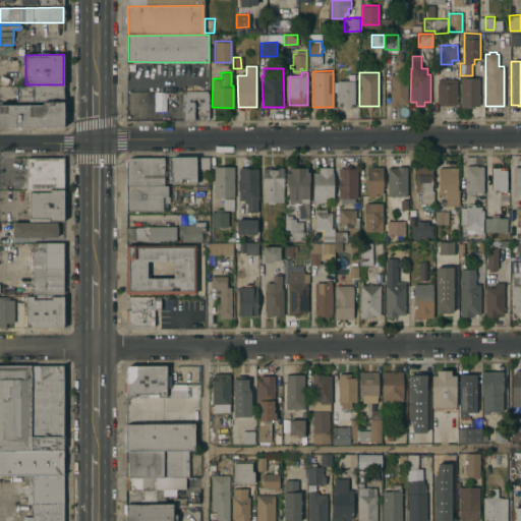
[(407,103),(400,103),(400,105),(390,105),(390,73),(407,73),(407,103)]
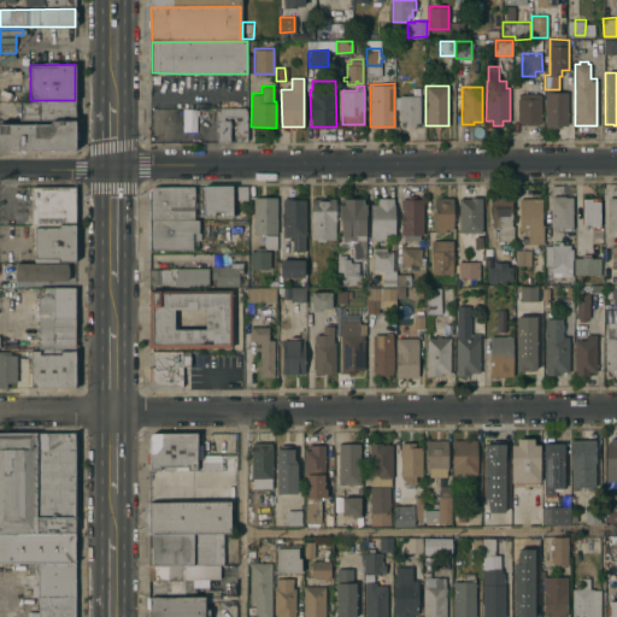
[(568,124),(562,124),(562,127),(553,127),(553,125),(545,125),(545,90),(568,90),(568,124)]
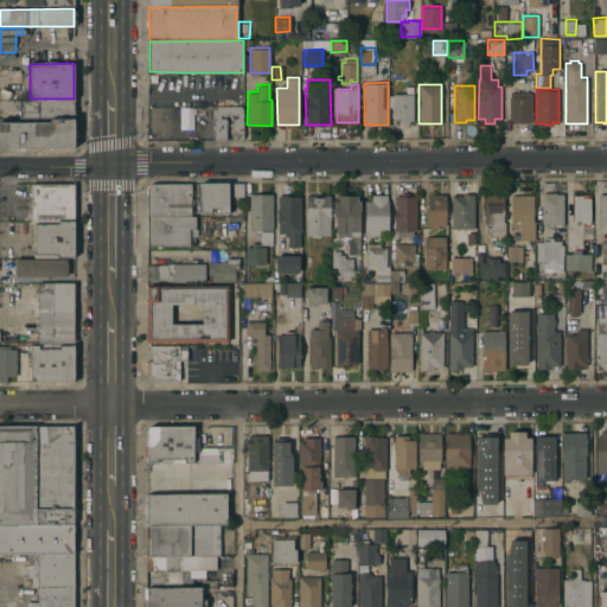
[(509,96),(510,96),(510,93),(532,91),(532,119),(530,119),(530,122),(511,122),(511,119),(509,119),(509,96)]
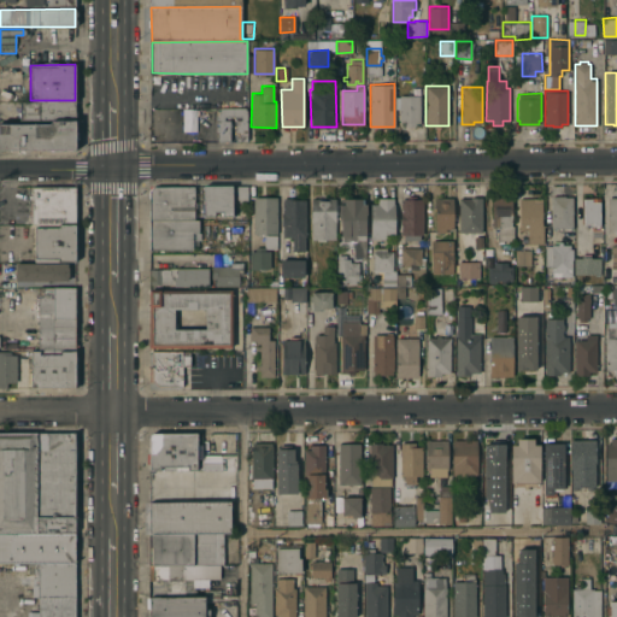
[(399,95),(419,95),(419,104),(422,104),(422,109),(419,109),(419,122),(416,122),(416,125),(404,125),(404,122),(399,122),(399,95)]
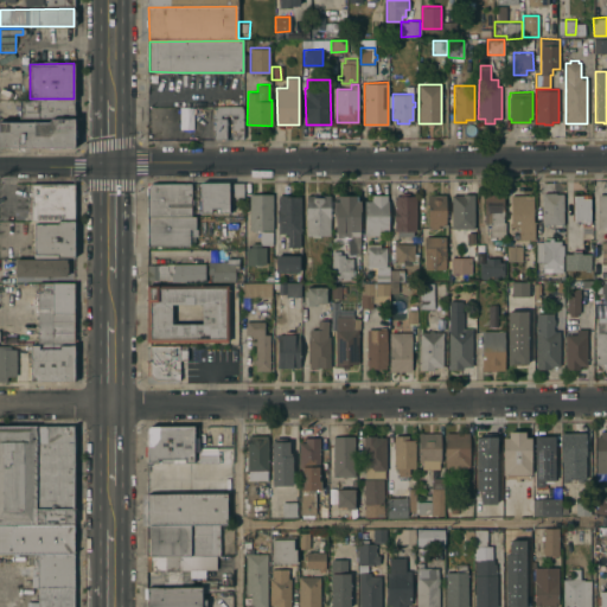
[(74,119),(19,119),(19,101),(74,100),(74,119)]
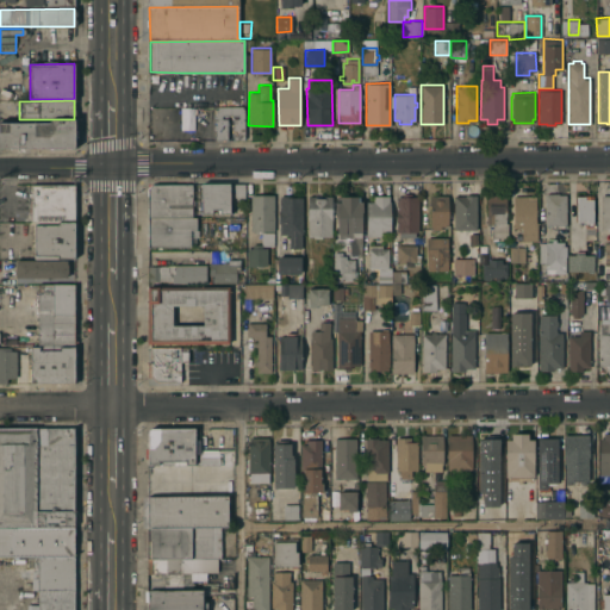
[(173,120),(188,120),(187,107),(173,109),(173,120)]
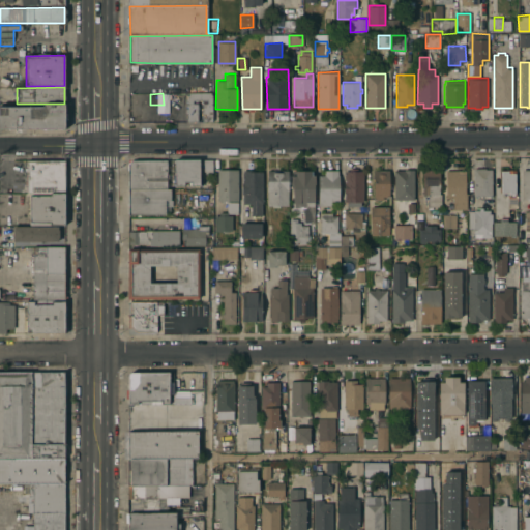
[(202,120),(202,102),(207,102),(207,99),(193,99),(193,102),(197,102),(197,120),(187,120),(187,94),(188,94),(188,93),(210,93),(210,94),(212,94),(212,120),(202,120)]
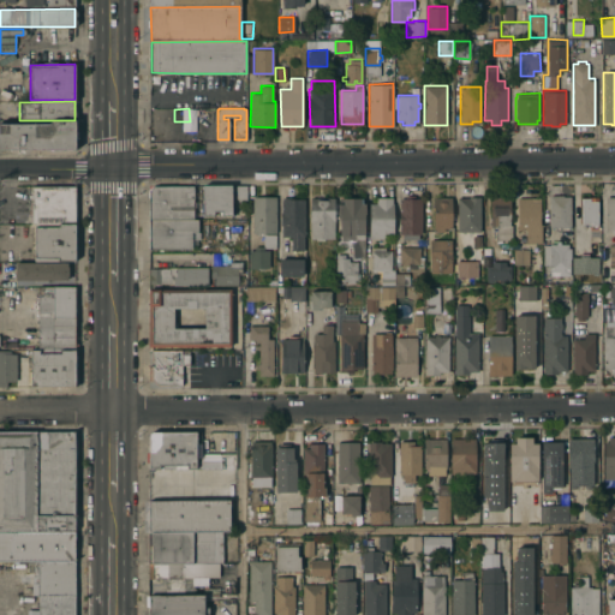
[(75,120),(75,130),(78,130),(78,137),(75,137),(75,148),(24,148),(24,153),(17,153),(17,148),(0,148),(0,123),(19,123),(19,120),(75,120)]
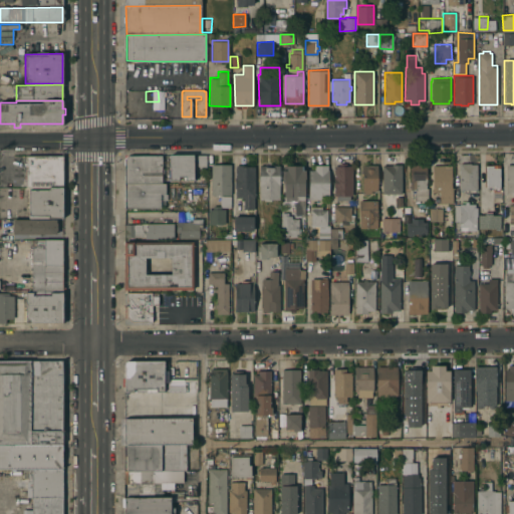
[(193,180),(185,180),(185,176),(178,176),(178,180),(169,180),(169,154),(193,154),(193,156),(193,180)]
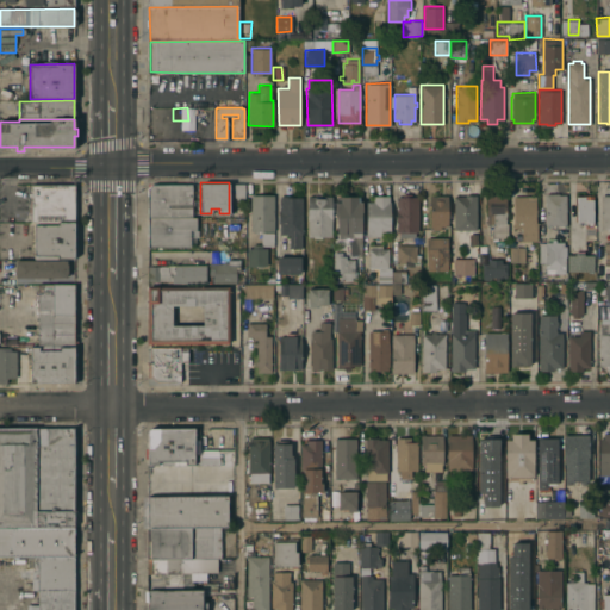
[(149,187),(150,186),(191,185),(191,217),(195,217),(195,218),(149,218),(149,187)]
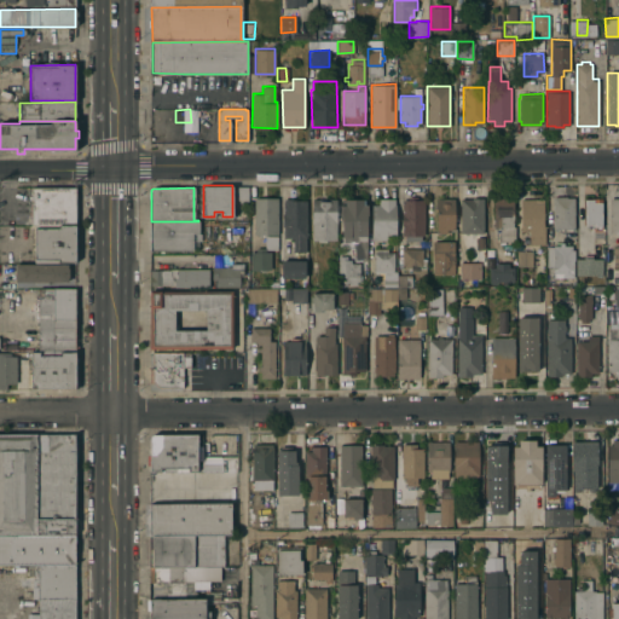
[(236,187),(248,187),(248,203),(239,203),(239,200),(236,200),(236,187)]
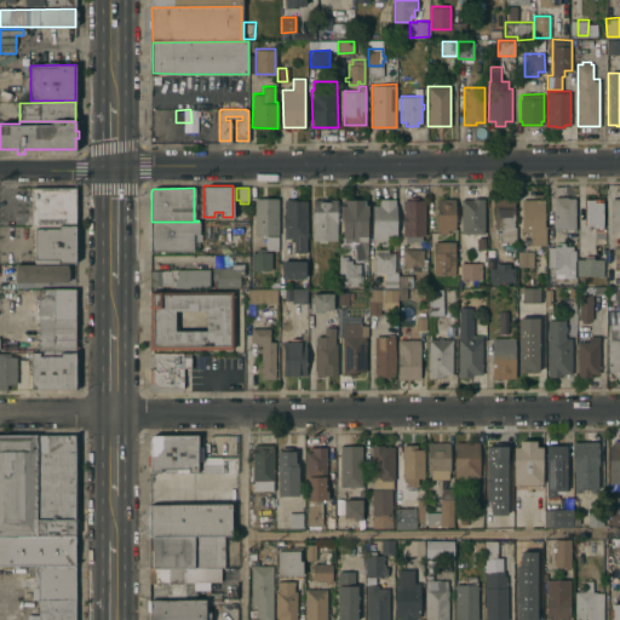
[(35,225),(30,225),(30,189),(75,189),(75,225),(35,225)]
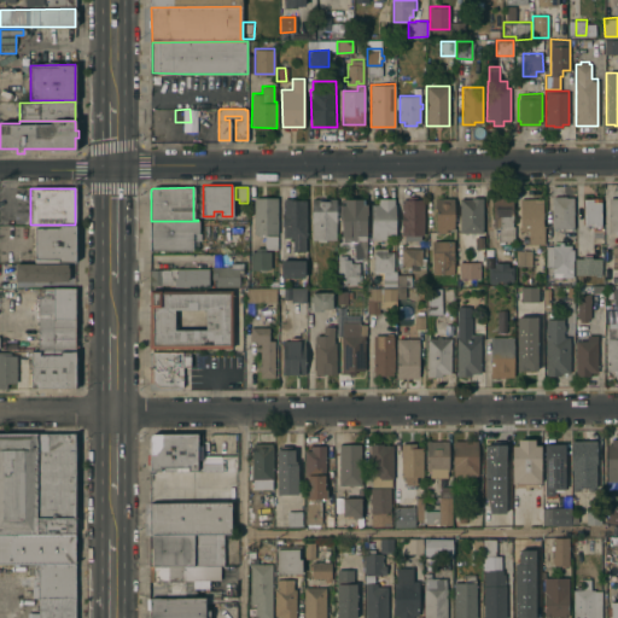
[(402,199),(407,199),(407,196),(417,196),(417,198),(424,198),(424,234),(420,234),(420,239),(404,239),(404,234),(402,234),(402,199)]
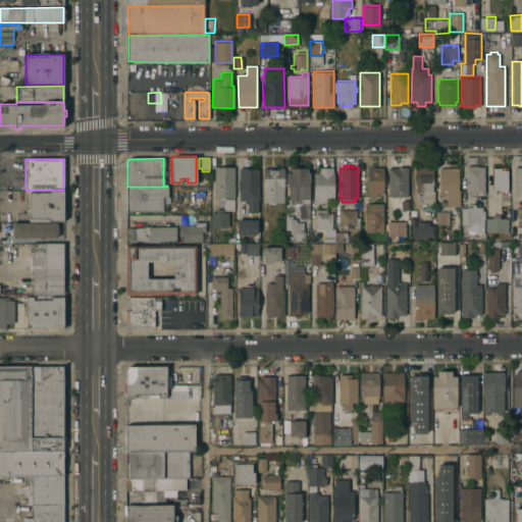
[(466,193),(466,165),(477,165),(477,166),(483,166),(484,193),(482,193),(482,194),(476,194),(476,193),(466,193)]
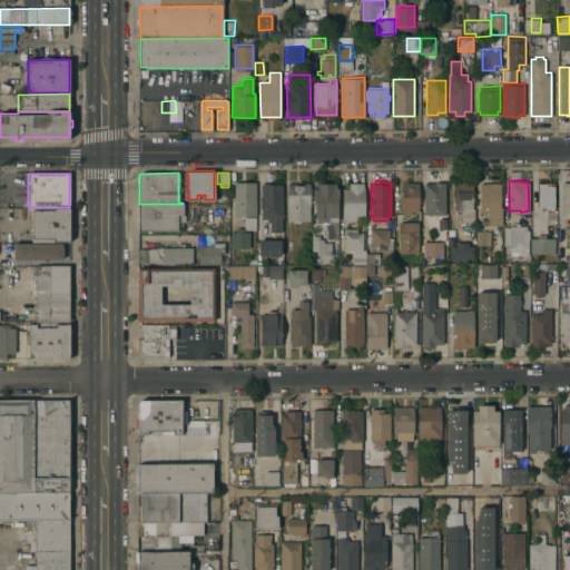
[(231,232),(235,232),(235,228),(242,228),(242,217),(238,217),(238,216),(234,216),(234,182),(255,182),(256,215),(245,216),(245,217),(256,217),(256,228),(245,228),(245,231),(249,231),(249,247),(245,247),(245,249),(241,249),(241,248),(231,248),(231,232)]
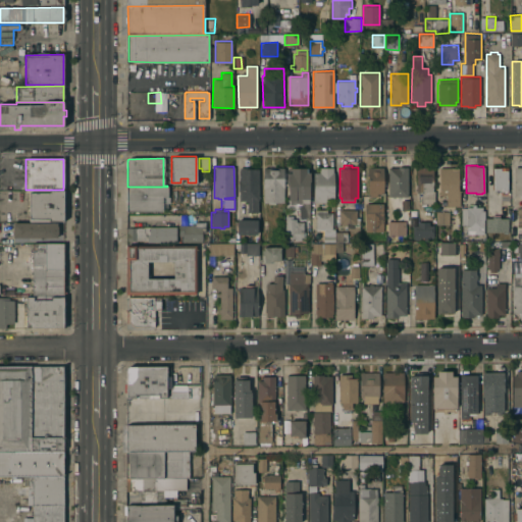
[(383,193),(376,193),(376,196),(367,196),(368,166),(383,166),(383,193)]
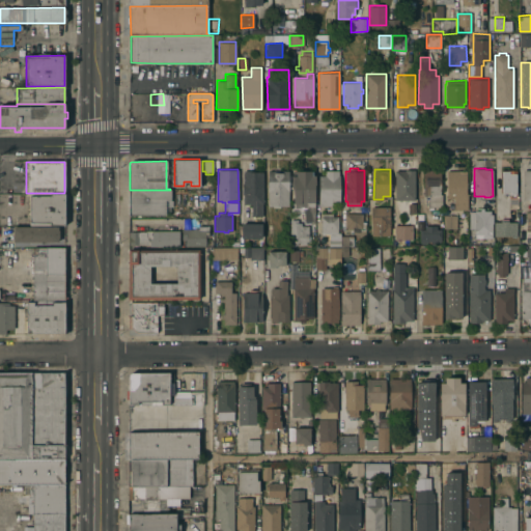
[(415,194),(413,194),(413,199),(395,199),(395,170),(404,170),(404,169),(415,169),(415,194)]
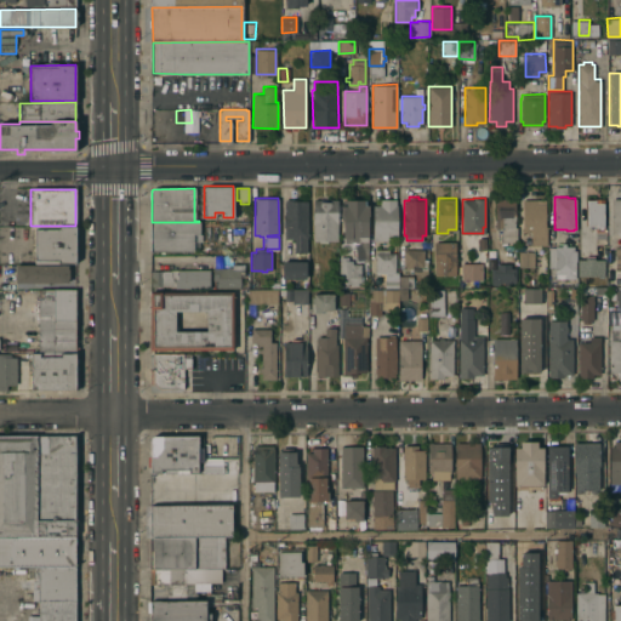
[(495,199),(501,199),(501,198),(510,198),(510,199),(514,199),(514,227),(517,227),(517,241),(502,241),(502,227),(495,227),(495,199)]
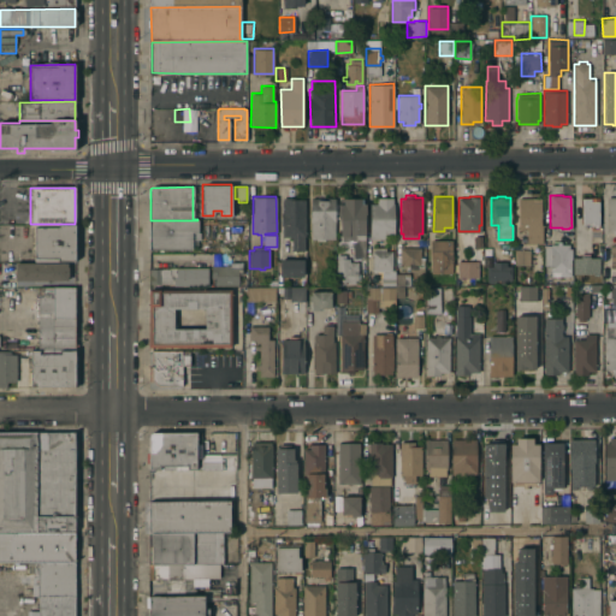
[(582,197),(591,197),(591,196),(599,196),(599,225),(591,225),(591,223),(582,223),(582,197)]
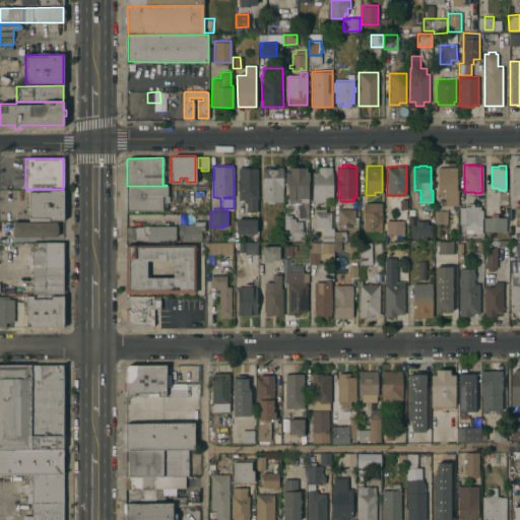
[(257,211),(246,210),(246,200),(238,199),(238,190),(237,190),(237,179),(238,179),(238,167),(245,167),(245,168),(258,168),(257,211)]
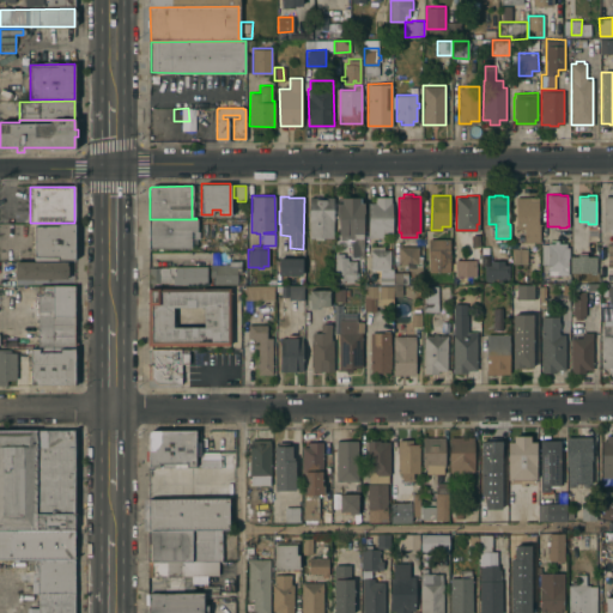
[(309,196),(333,196),(333,237),(323,237),(323,238),(314,238),(314,237),(309,237),(309,196)]
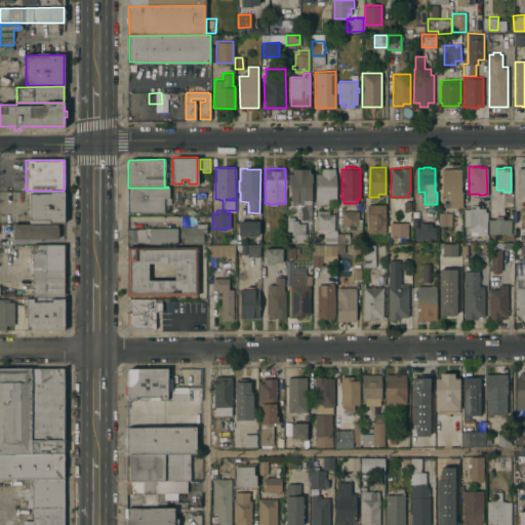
[(289,183),(288,183),(288,173),(290,173),(290,168),(309,168),(309,173),(312,173),(312,182),(311,182),(311,203),(312,203),(312,219),(301,219),(300,205),(297,205),(297,204),(291,204),(291,200),(290,200),(289,183)]
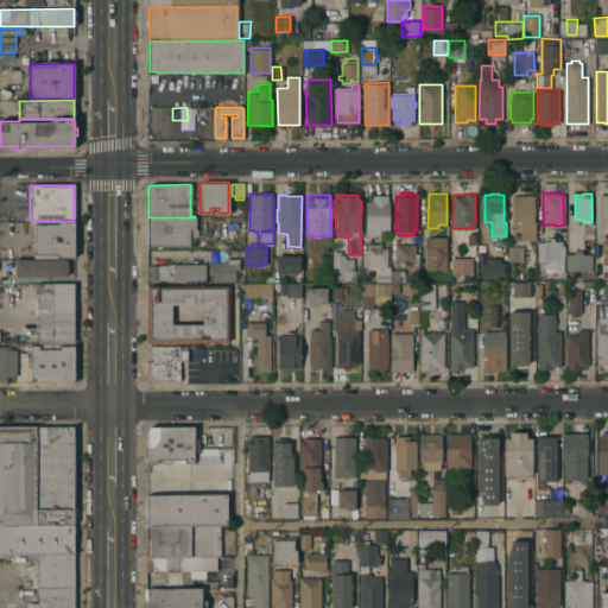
[(365,200),(372,200),(372,195),(387,195),(387,200),(390,200),(390,230),(380,230),(380,235),(365,235),(365,200)]
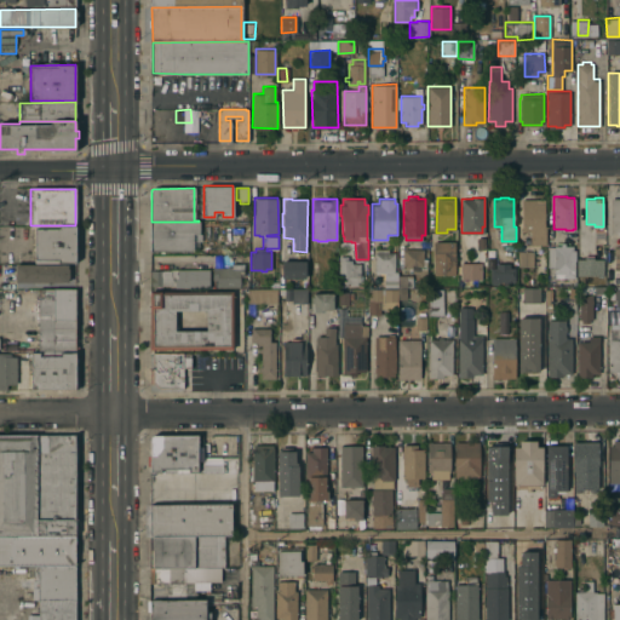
[(522,230),(522,199),(537,199),(537,204),(544,204),(544,212),(546,212),(546,218),(544,218),(544,225),(546,225),(546,245),(530,245),(530,230),(522,230)]
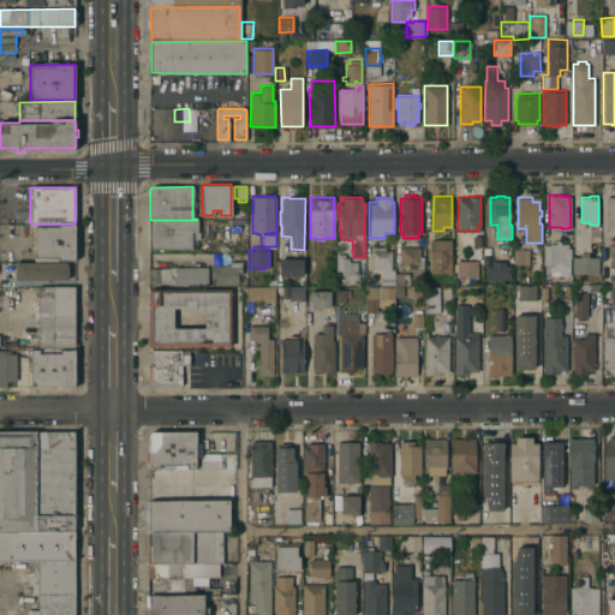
[(614,197),(604,197),(604,233),(614,233),(614,197)]
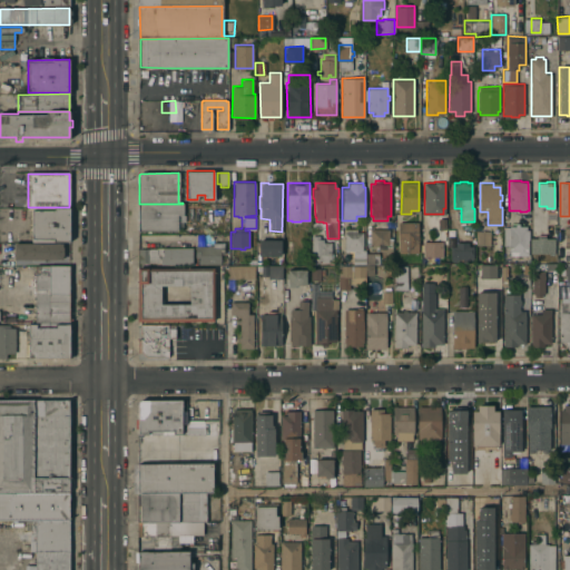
[(183,204),(183,214),(185,214),(185,220),(183,220),(183,227),(179,227),(179,229),(139,229),(139,204),(183,204)]
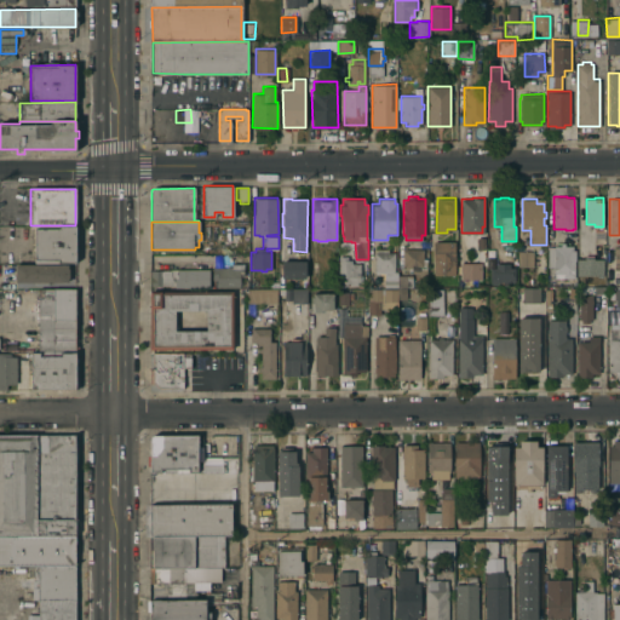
[(75,262),(35,262),(35,225),(75,225),(75,262)]
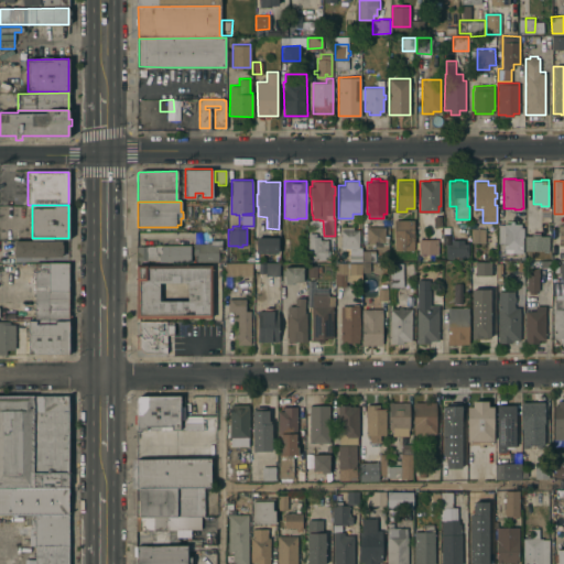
[(413,249),(394,249),(394,219),(413,219),(413,249)]
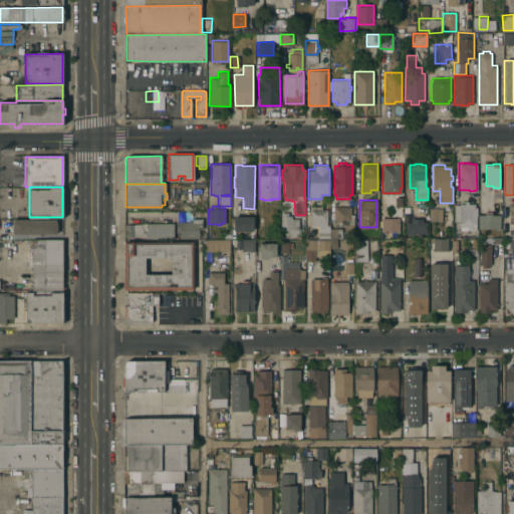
[(460,230),(460,217),(455,217),(455,204),(459,204),(459,203),(465,203),(465,201),(468,201),(468,203),(475,203),(475,207),(477,207),(477,215),(476,215),(476,230),(460,230)]
